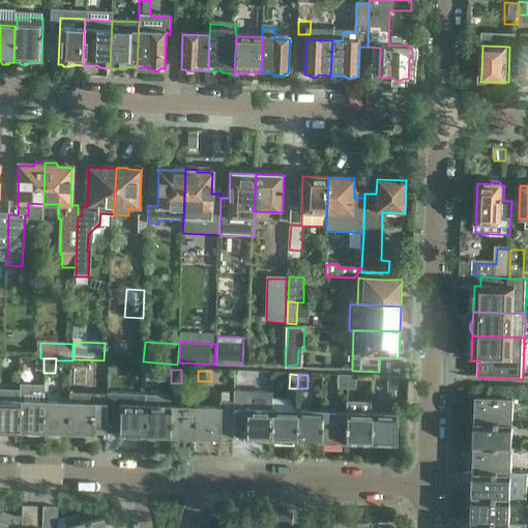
[(347,390),(348,377),(340,376),(339,389),(347,390)]
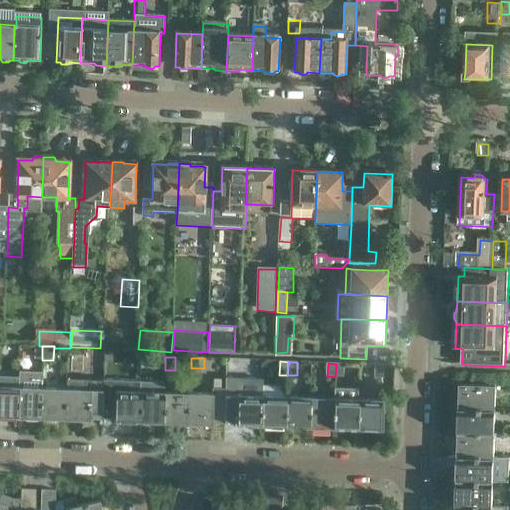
[(344,377),(345,365),(336,364),(335,377),(344,377)]
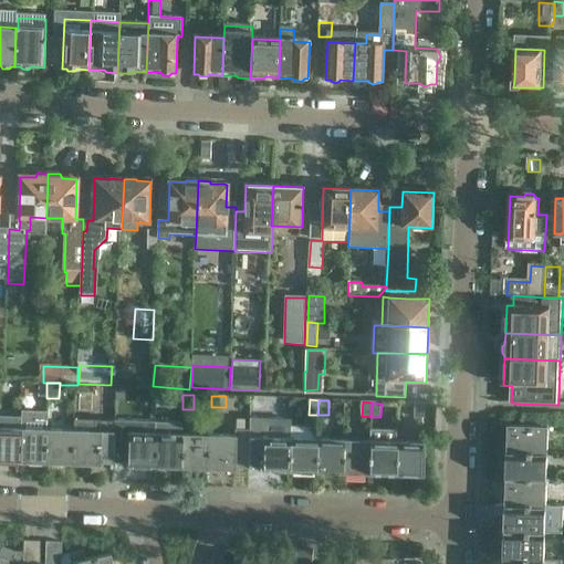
[(425,419),(425,404),(415,404),(414,419),(425,419)]
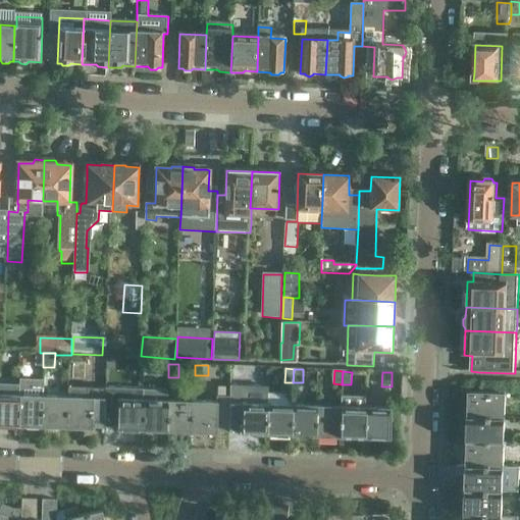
[(0,425),(16,426),(17,396),(17,385),(0,384),(0,425)]
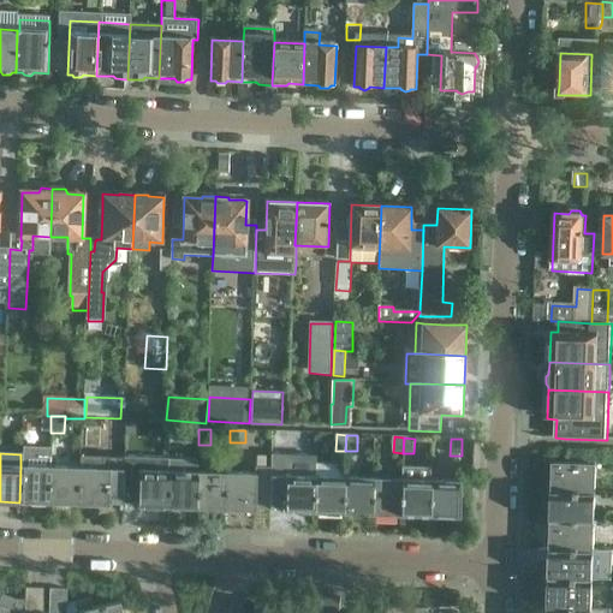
[(81,469),(79,505),(109,506),(109,504),(124,505),(125,458),(82,457),(81,469)]
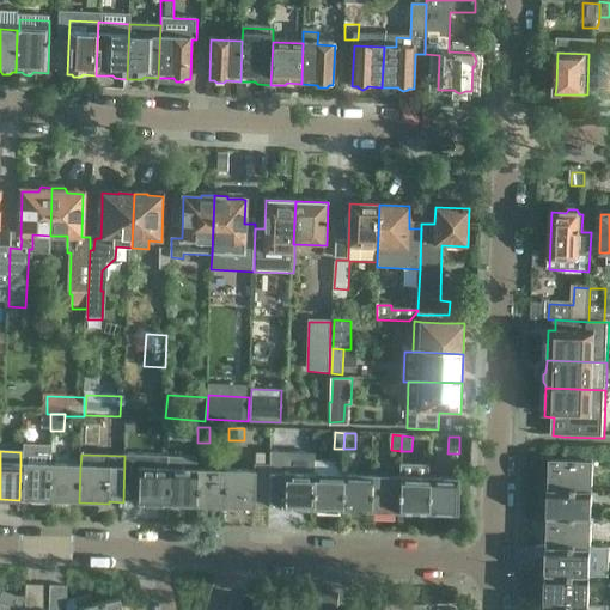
[(124,456),(123,502),(138,502),(138,504),(165,505),(168,458),(124,456)]
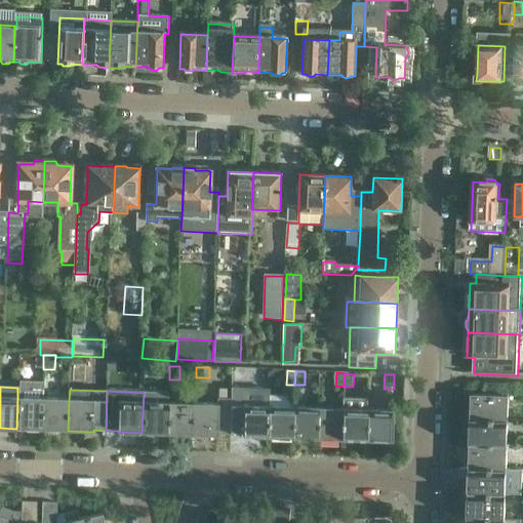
[(144,393),(142,433),(167,434),(168,403),(168,394),(144,393)]
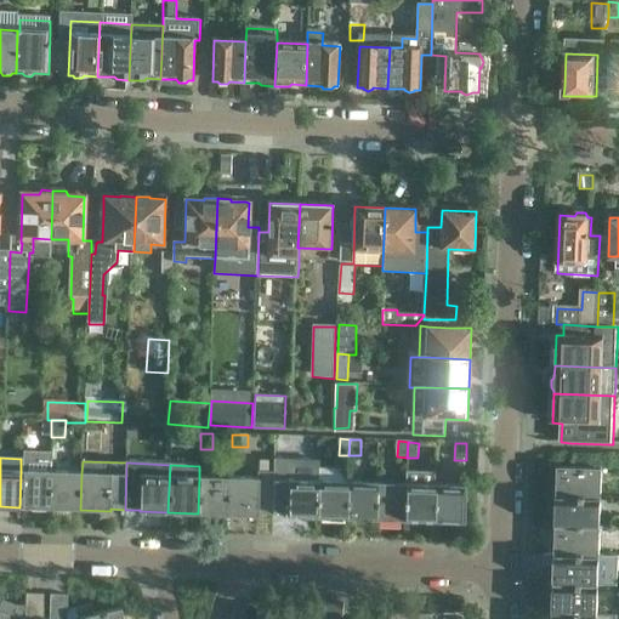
[(560,467),(560,499),(603,500),(605,469),(560,467)]
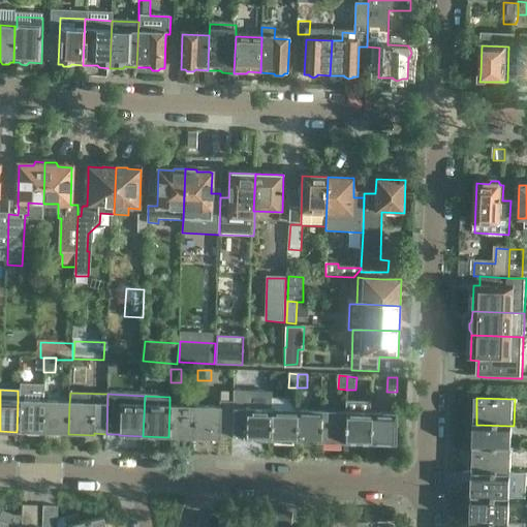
[(271,410),(270,440),(296,441),(297,410),(297,400),(271,399),(271,410)]
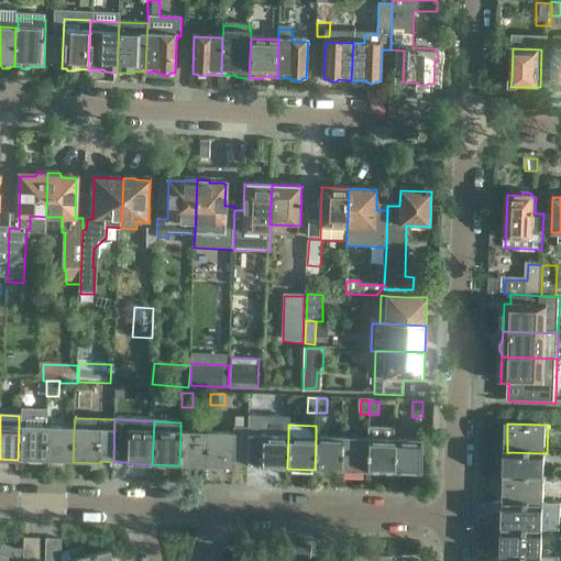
[(44,461),(45,428),(19,427),(18,460),(44,461)]
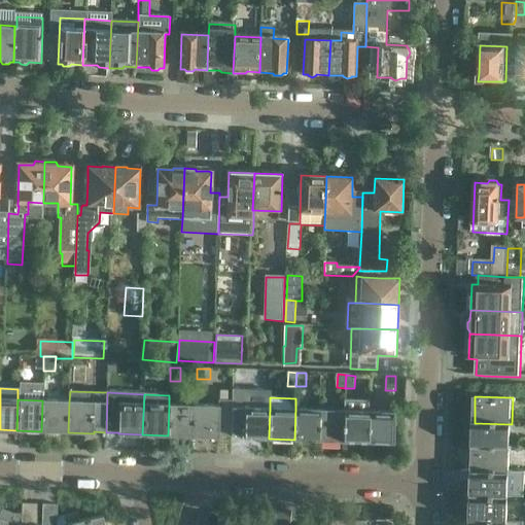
[(66,432),(67,401),(42,400),(41,431),(66,432)]
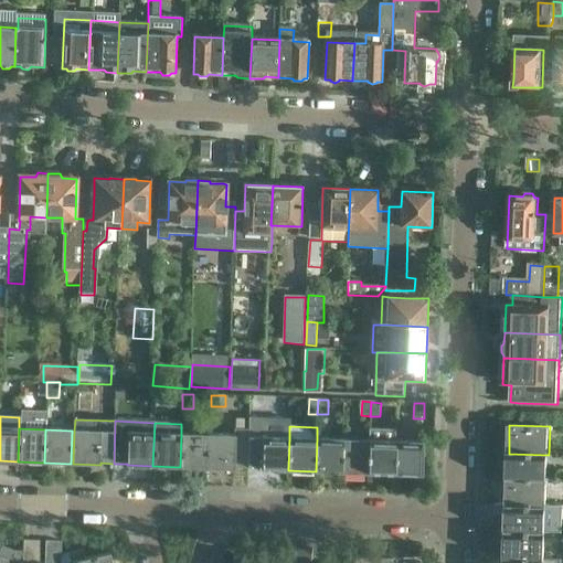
[(247,468),(248,429),(235,429),(235,436),(208,435),(206,468),(235,469),(235,468),(247,468)]
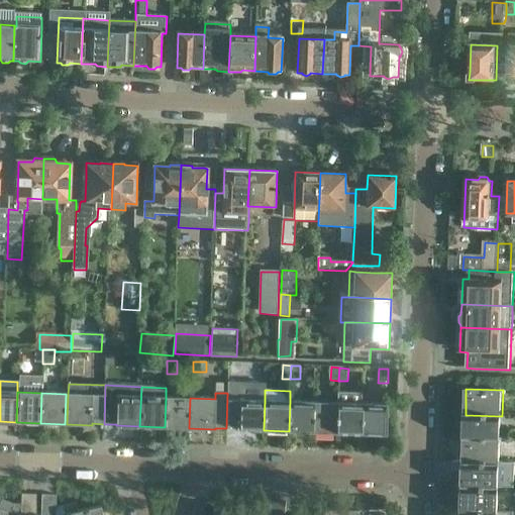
[(264,430),(265,401),(241,400),(241,394),(227,393),(226,428),(239,428),(239,430),(264,430)]
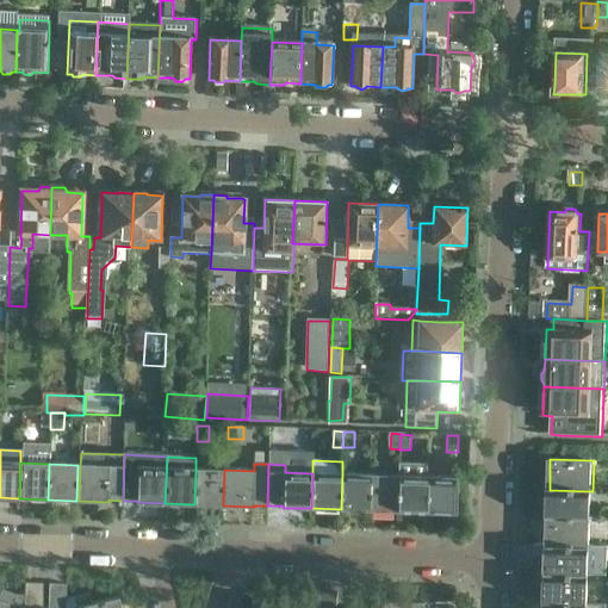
[(399,476),(398,512),(427,513),(427,477),(428,465),(399,465),(399,476)]
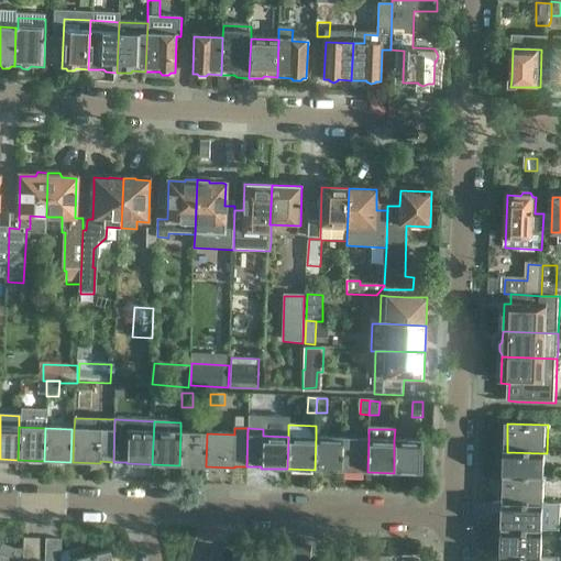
[(206,466),(207,433),(180,432),(179,465),(206,466)]
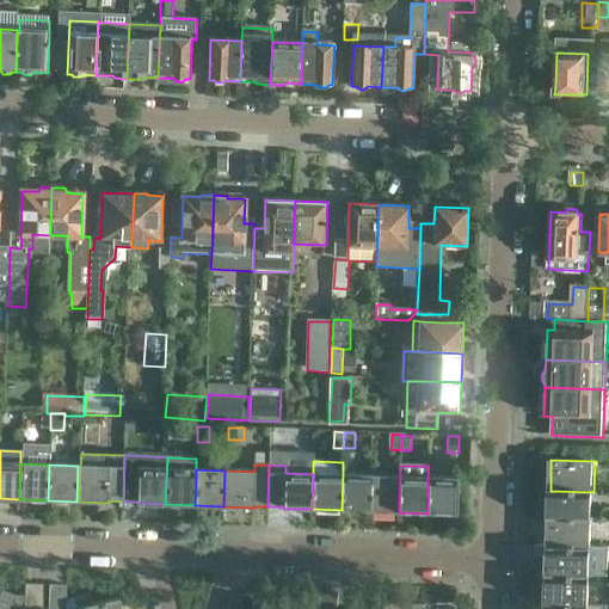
[(369,511),(371,475),(343,474),(342,510),(369,511)]
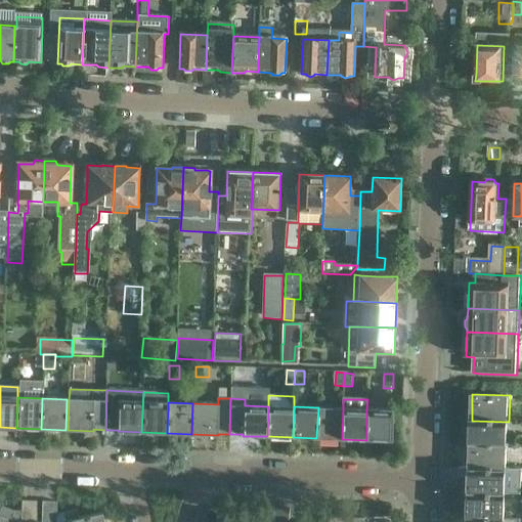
[(342,439),(343,408),(318,407),(316,438),(342,439)]
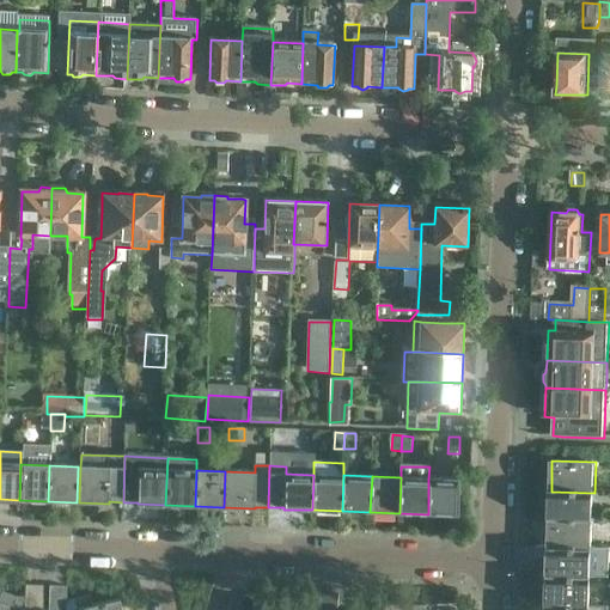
[(458,480),(428,479),(428,514),(458,514),(458,480)]
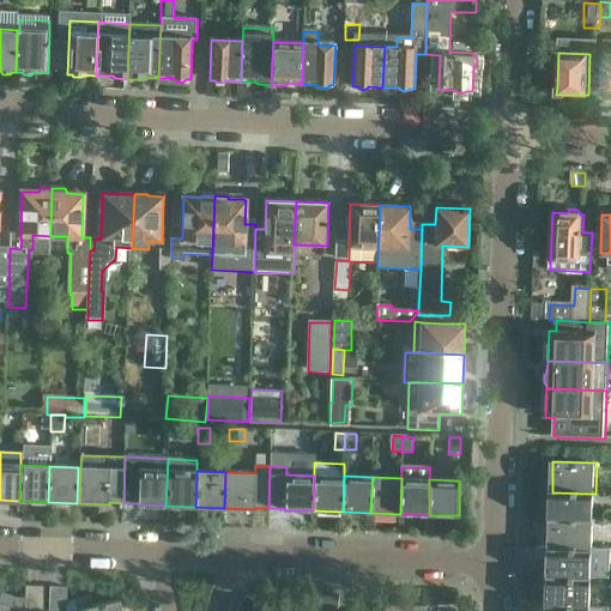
[(594,521),(596,494),(552,492),(551,520),(594,521)]
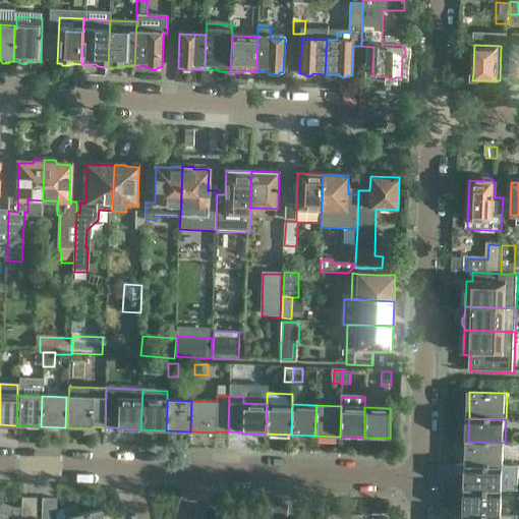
[(504,467),(505,443),(468,442),(467,466),(504,467)]
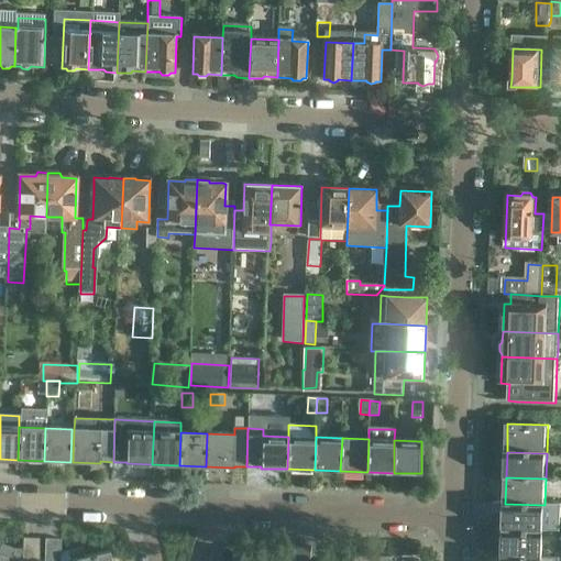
[(543,531),(545,505),(505,504),(504,530),(543,531)]
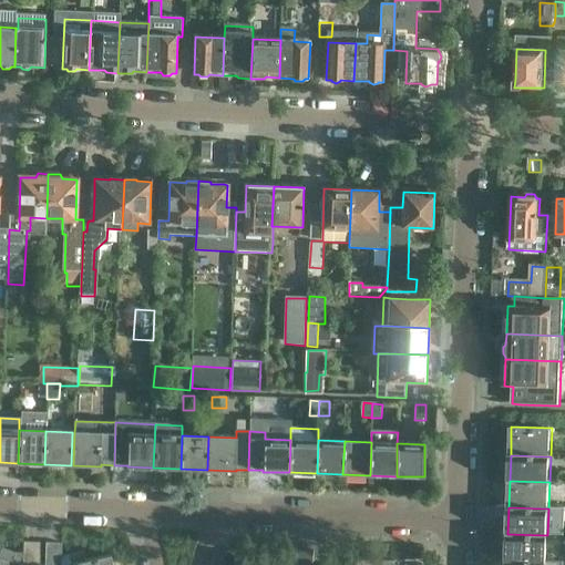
[(547,562),(547,535),(507,534),(507,561),(547,562)]
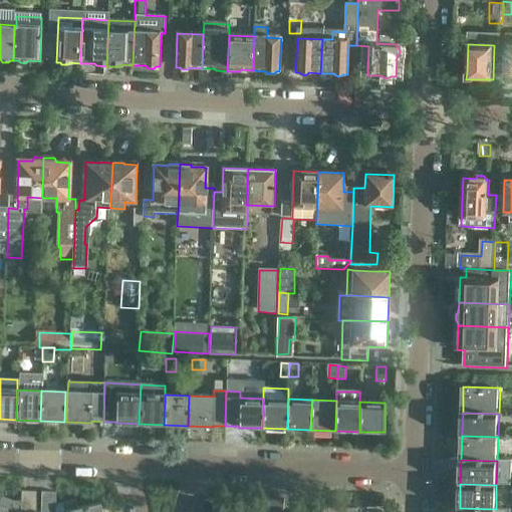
[(35,511),(36,504),(37,492),(23,492),(21,511),(35,511)]
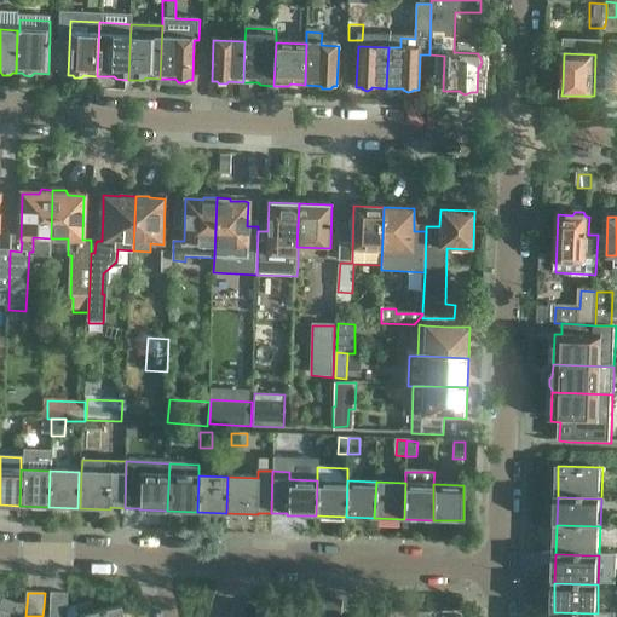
[(67,616),(68,609),(69,594),(51,594),(50,616),(67,616)]
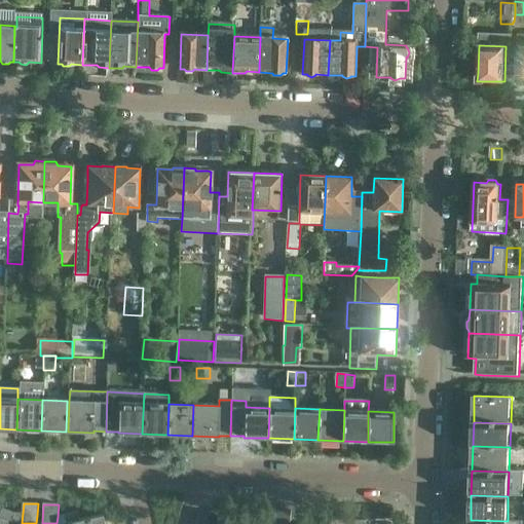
[(6,523),(8,520),(13,522),(16,514),(2,510),(0,515),(0,523),(6,523)]
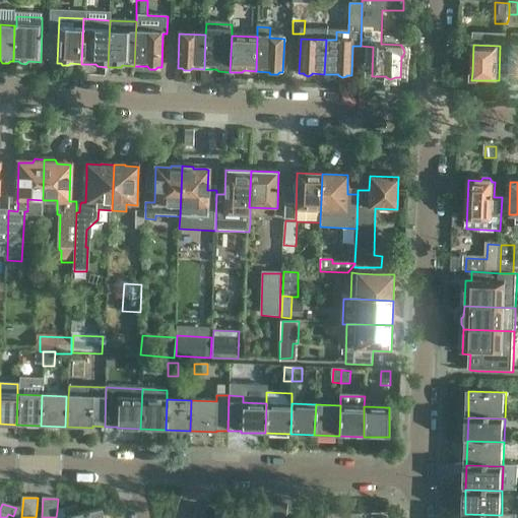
[(104,517),(102,510),(79,515),(78,507),(64,510),(66,517),(72,517),(104,517)]
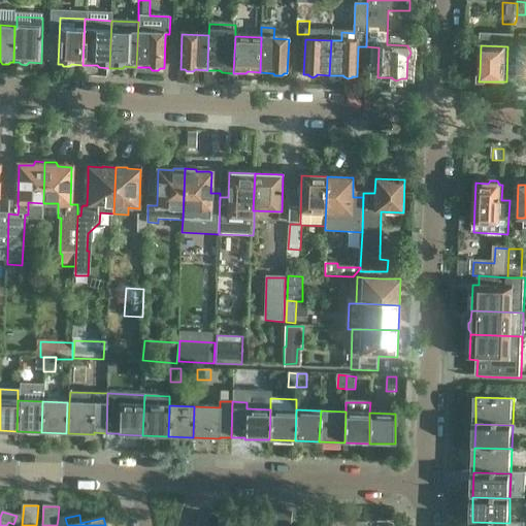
[(293,525),(294,515),(280,515),(278,525),(293,525)]
